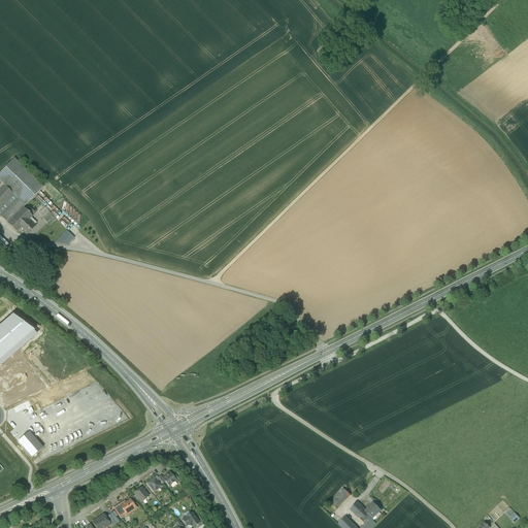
[(0,182),(4,186),(13,195),(25,205),(25,206),(43,188),(14,159),(0,172),(0,182)]
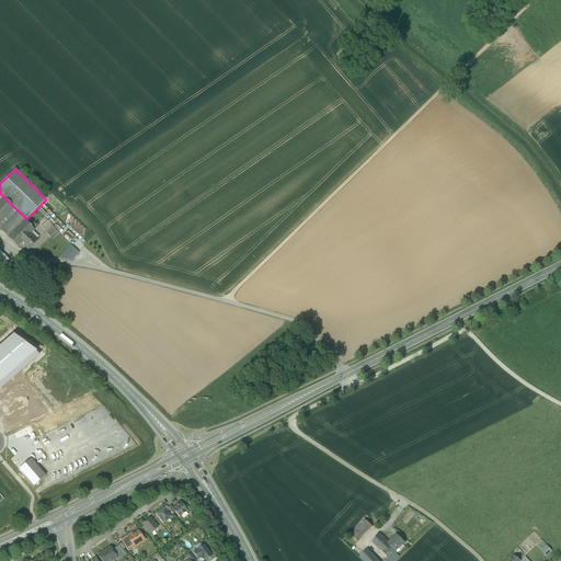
[(0,220),(14,207),(4,197),(0,202),(0,220)]
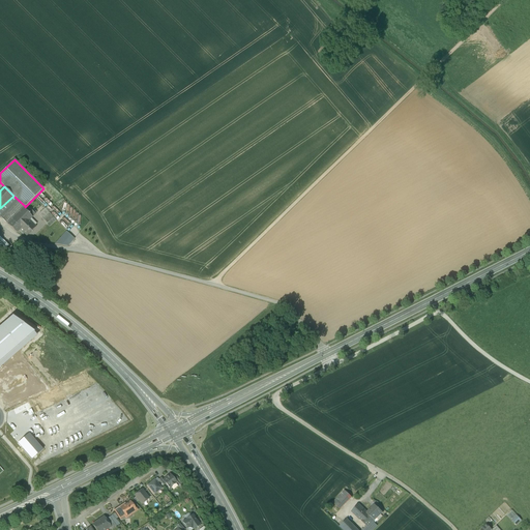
[(7,225),(23,208),(25,206),(13,196),(0,208),(0,217),(7,225)]
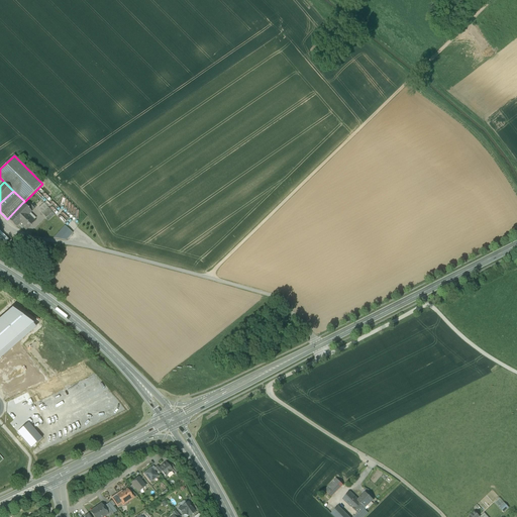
[(16,227),(19,224),(28,215),(30,213),(31,212),(28,209),(22,203),(7,219),(16,227)]
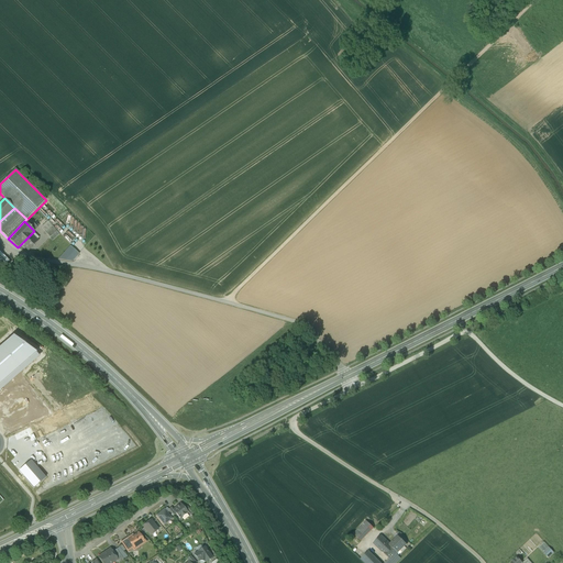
[(47,221),(41,228),(50,238),(56,231),(47,221)]
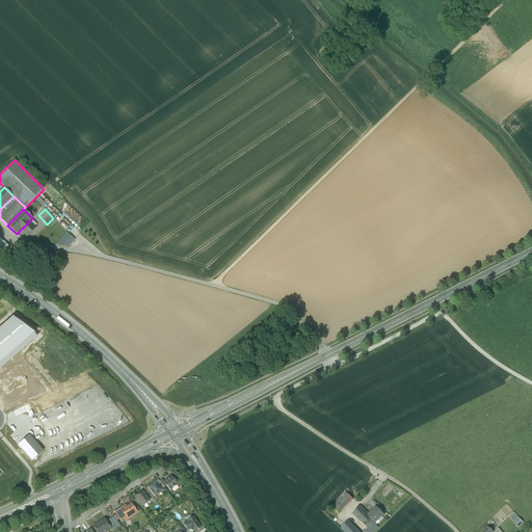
[(29,221),(20,231),(26,237),(35,229),(34,227),(29,221)]
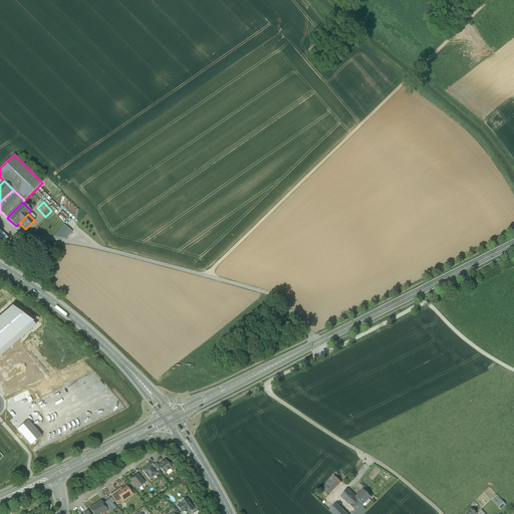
[(64,225),(54,237),(65,239),(71,232),(64,225)]
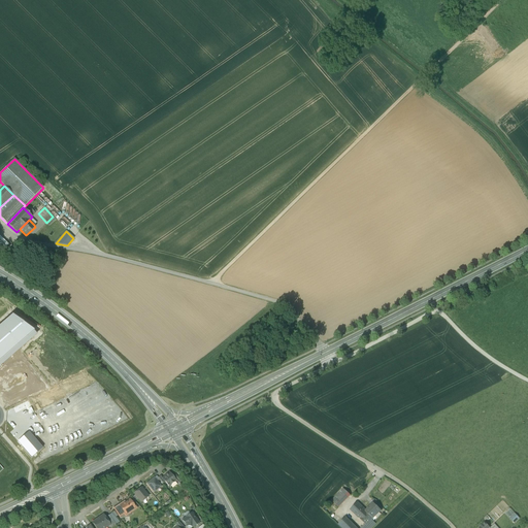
[(169,472),(167,474),(163,479),(162,479),(165,482),(169,487),(176,481),(173,476),(169,472)]
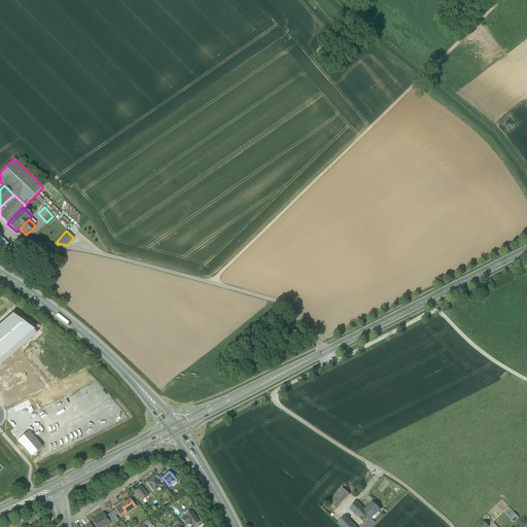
[(154,477),(147,482),(153,490),(161,485),(154,477)]
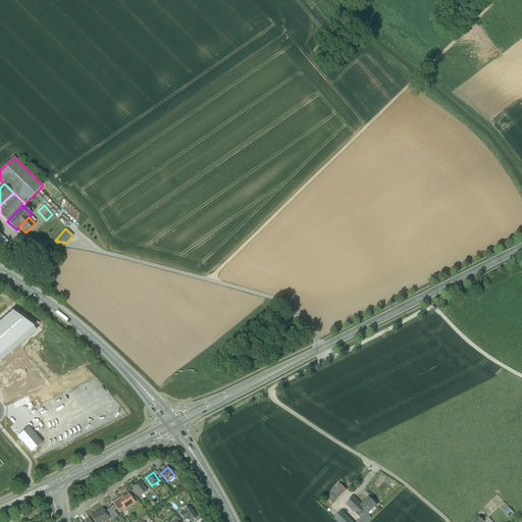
[(140,482),(133,487),(140,497),(147,491),(140,482)]
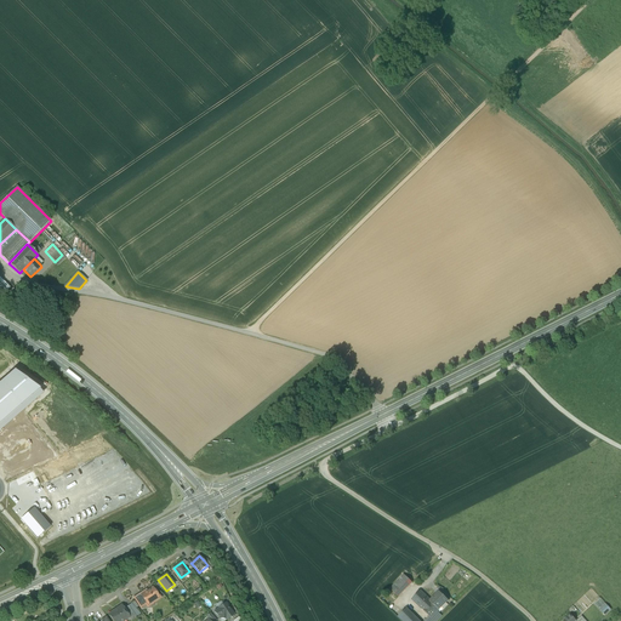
[(412,584),(404,575),(399,580),(408,588),(412,584)]
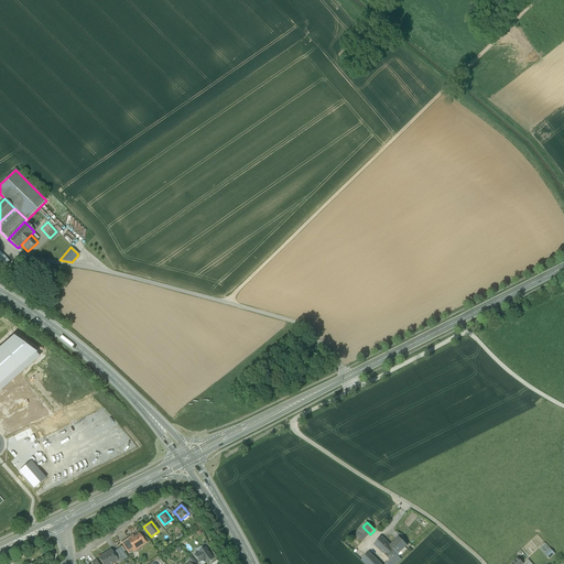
[(370,534),(362,527),(354,535),(361,543),(370,534)]
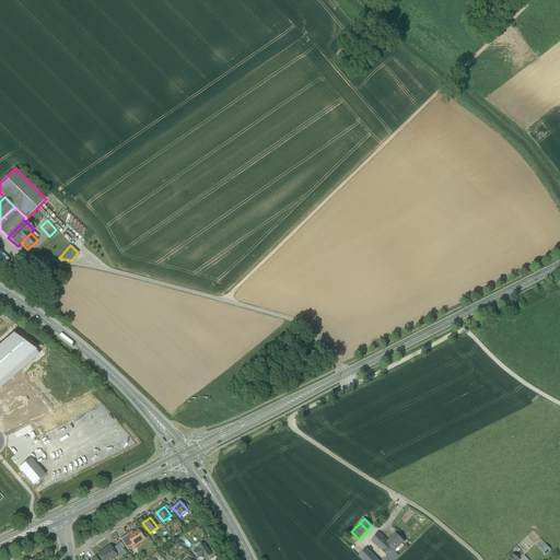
[(131,532),(126,535),(130,540),(128,543),(130,546),(135,543),(136,544),(139,541),(140,543),(144,539),(138,529),(132,533),(131,532)]
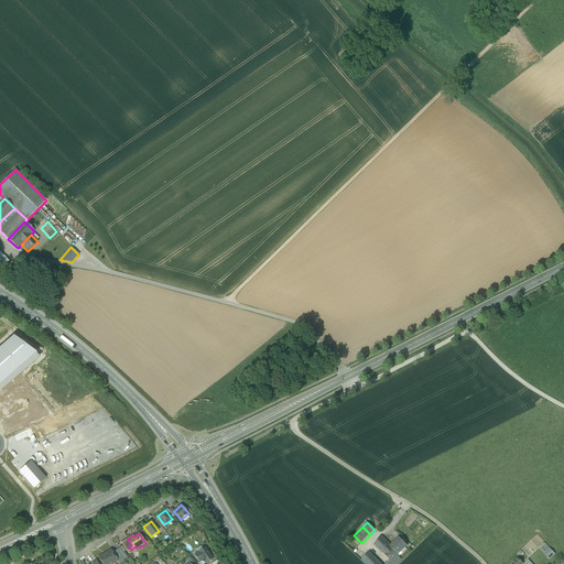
[(391,545),(381,537),(373,544),(383,554),(391,546),(391,545)]
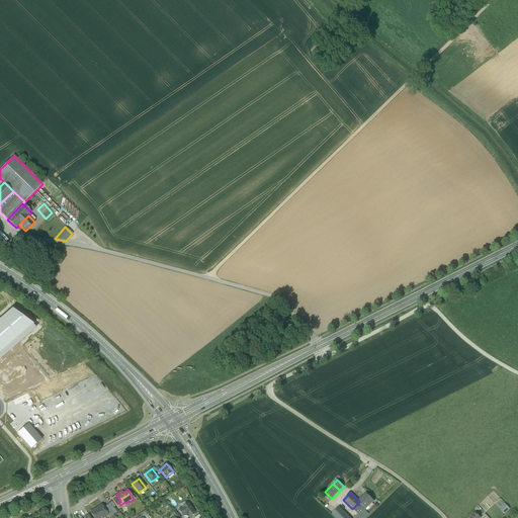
[(366,494),(359,501),(359,502),(366,508),(373,501),(366,494)]
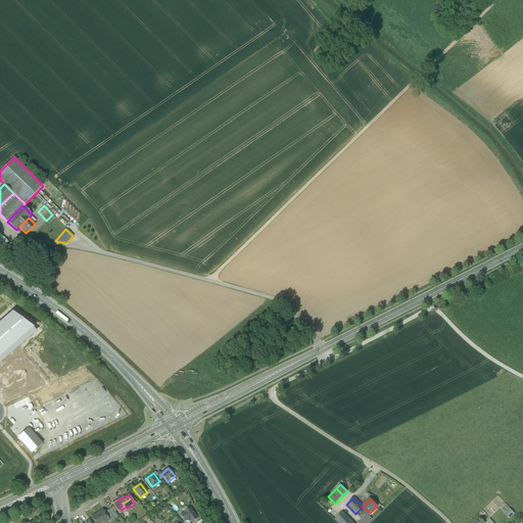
[(117,500),(112,504),(119,512),(122,510),(120,507),(122,505),(117,500)]
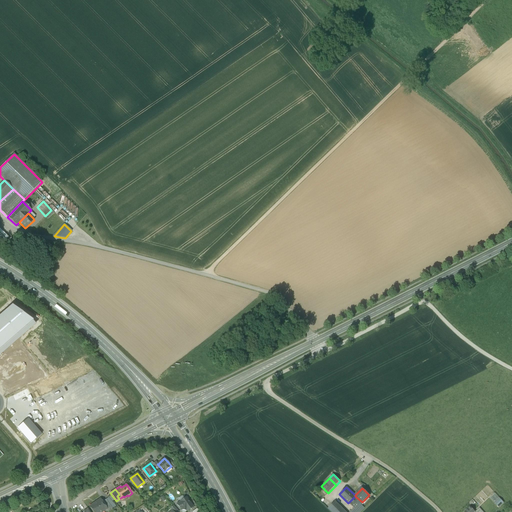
[(498,498),(494,493),(490,498),(494,502),(498,498)]
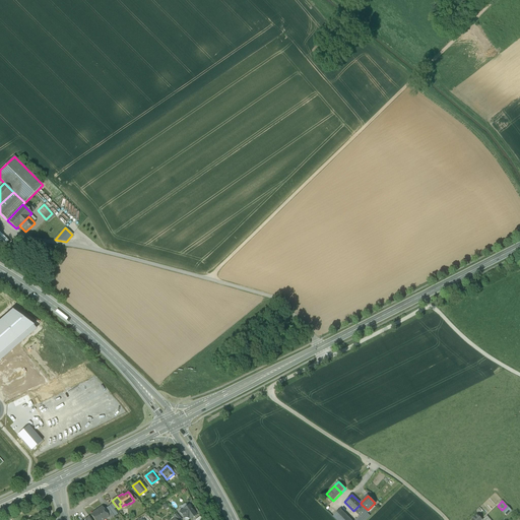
[(361,504),(353,511),(361,517),(366,512),(368,510),(361,504)]
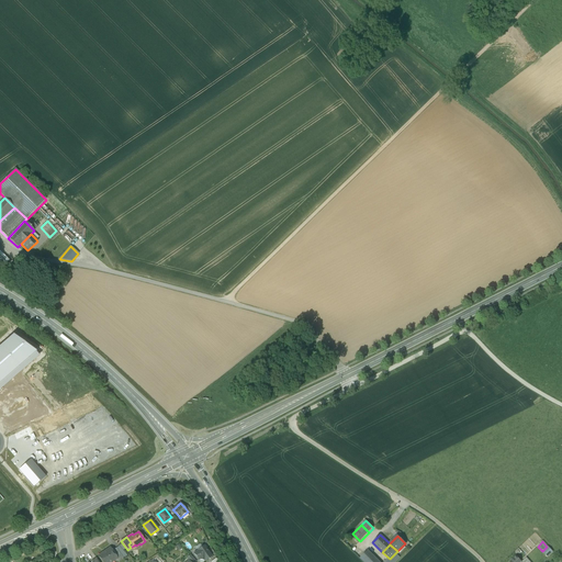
[(204,547),(194,553),(199,560),(200,559),(201,560),(202,561),(204,560),(205,561),(212,557),(204,547)]
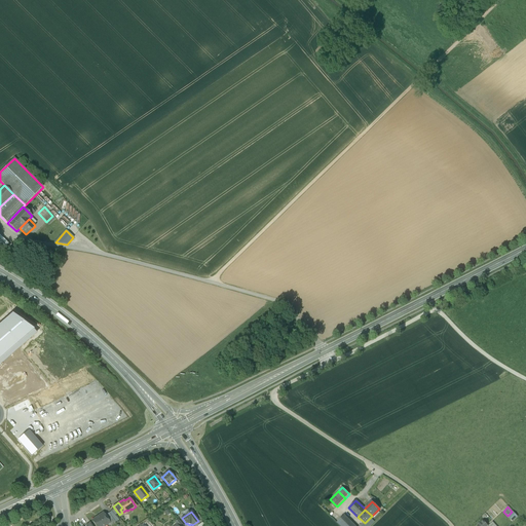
[(115,522),(109,513),(105,516),(109,523),(110,525),(115,522)]
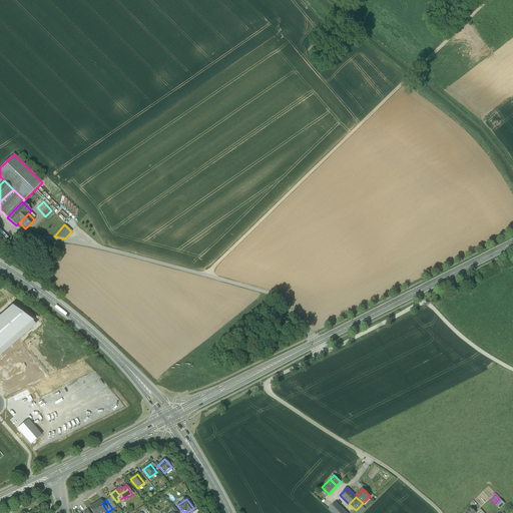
[(100,501),(94,505),(93,504),(90,507),(94,512),(101,512),(106,510),(102,503),(100,501)]
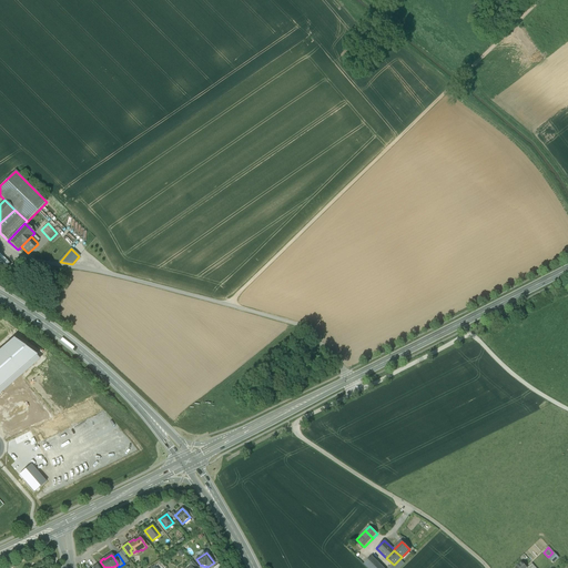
[(383,567),(372,557),(364,565),(367,567),(383,567)]
